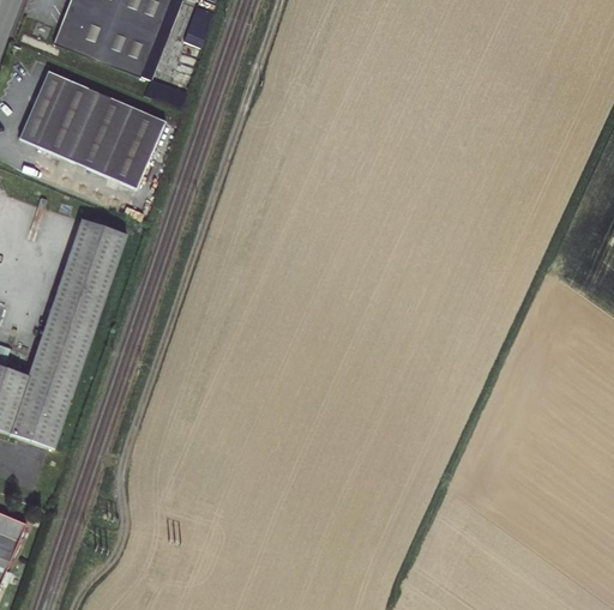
[(72,0),(56,41),(142,74),(158,29),(169,32),(182,0),(72,0)]
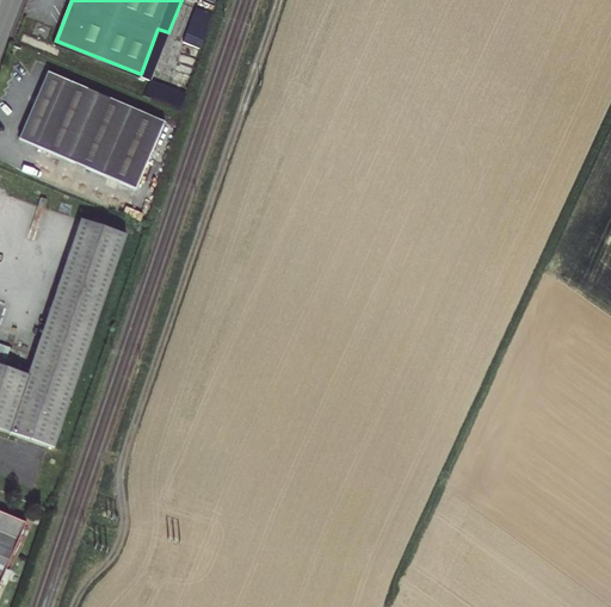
[(214,11),(197,4),(184,38),(201,44),(214,11)]
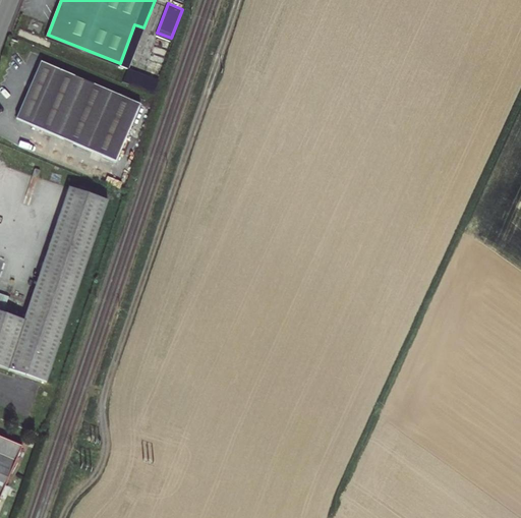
[(129,65),(143,27),(134,24),(120,63),(128,66),(129,65)]
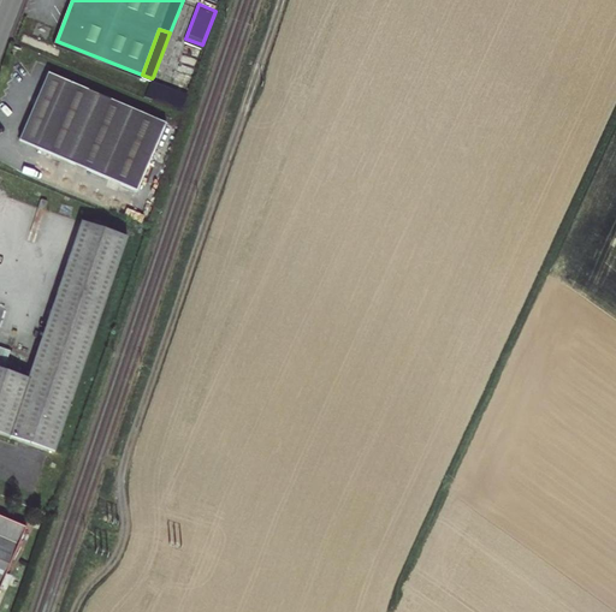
[(21,137),(137,188),(159,137),(166,120),(48,70),(21,137)]
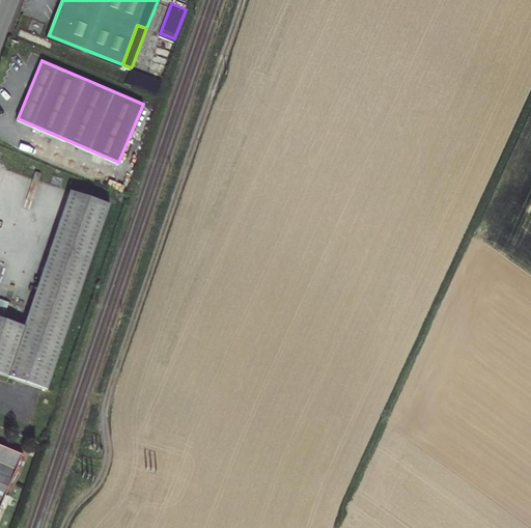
[(132,66),(131,67),(126,82),(157,93),(162,79),(132,66)]
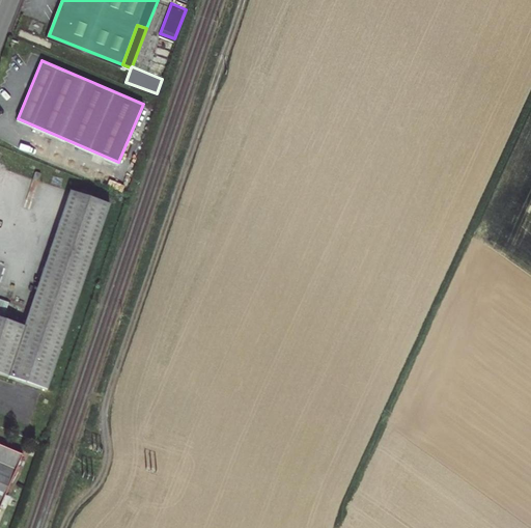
[(147,122),(137,118),(118,162),(129,166),(147,122)]
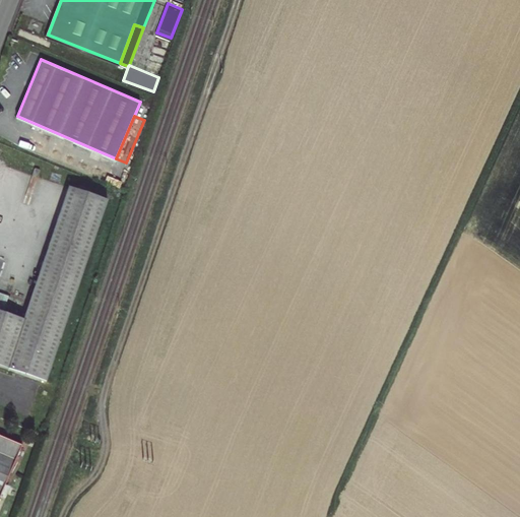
[(78,189),(69,186),(24,318),(0,309),(0,363),(47,379),(108,198),(86,191),(88,186),(80,184),(78,189)]
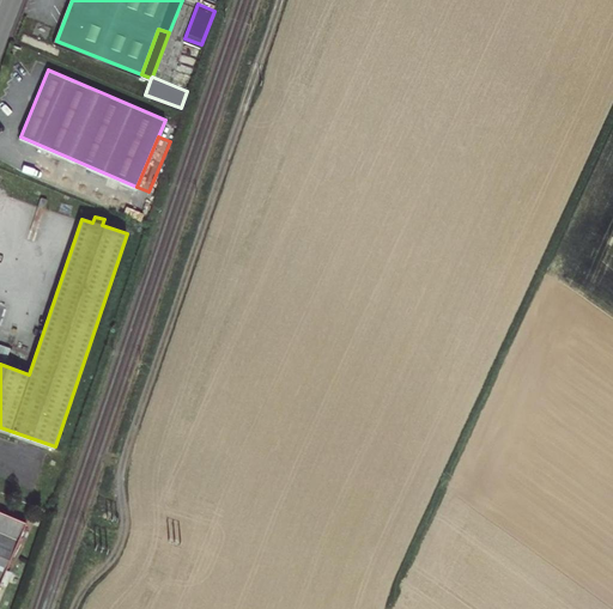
[(0,584),(26,522),(0,510),(0,584)]
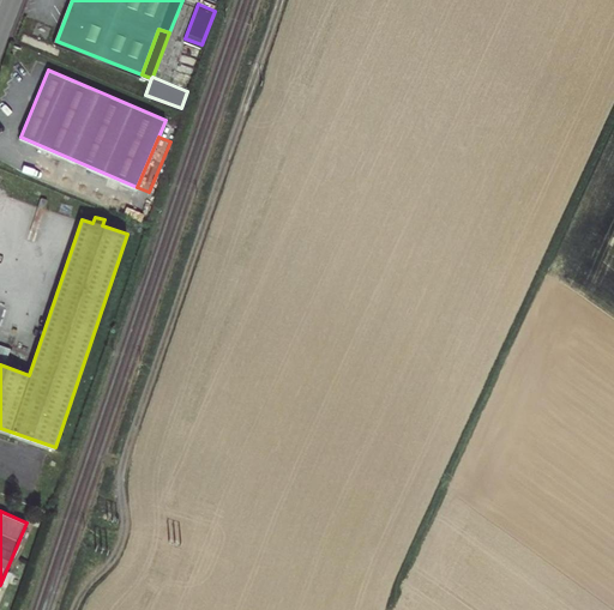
All buildings are outlined.
